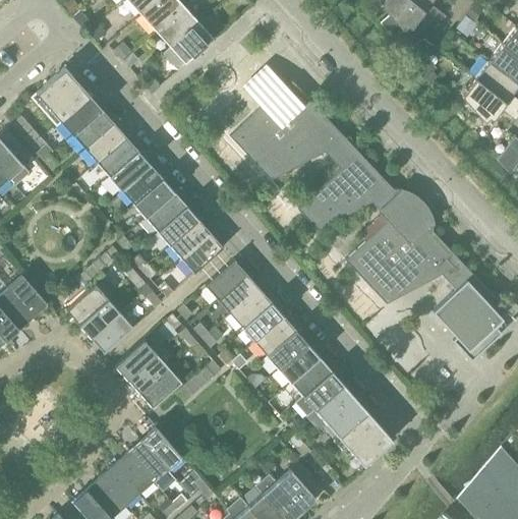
[(73,14),(81,8),(73,0),(71,0),(65,5),(73,14)]
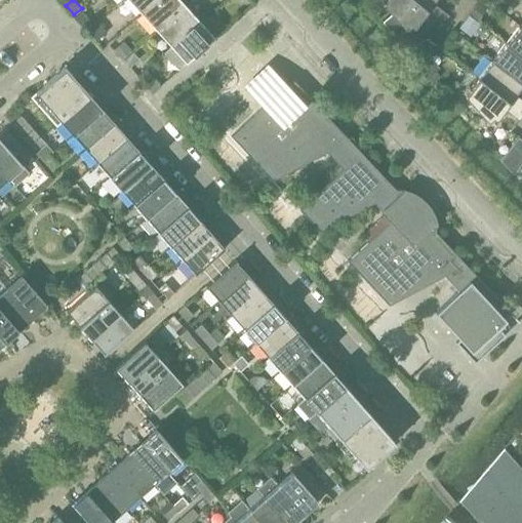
[(129,0),(144,15),(161,0),(129,0)]
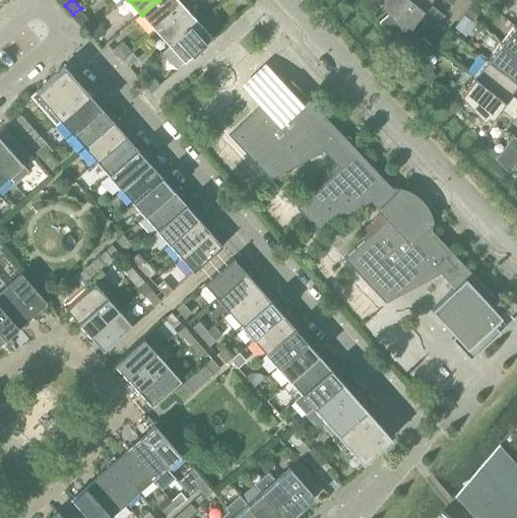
[(159,0),(142,15),(156,31),(185,7),(179,0),(159,0)]
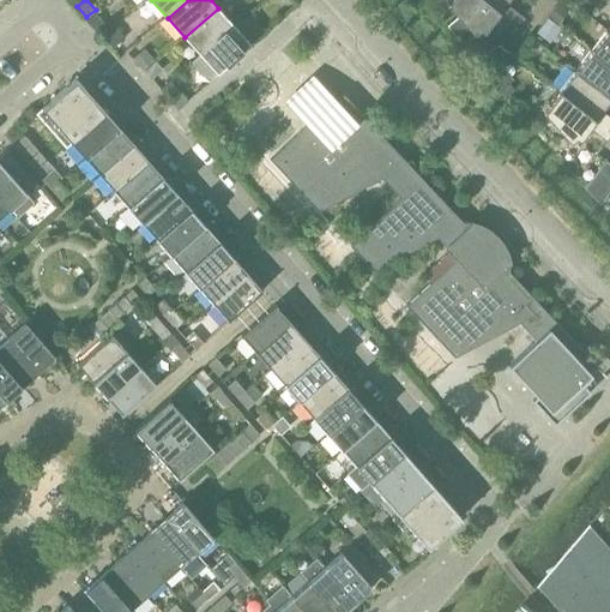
[(502,15),(484,0),(454,0),(450,6),(460,18),(450,29),(466,47),(477,37),(482,33),(487,35),(496,23),(513,36),(519,28),(502,15)]
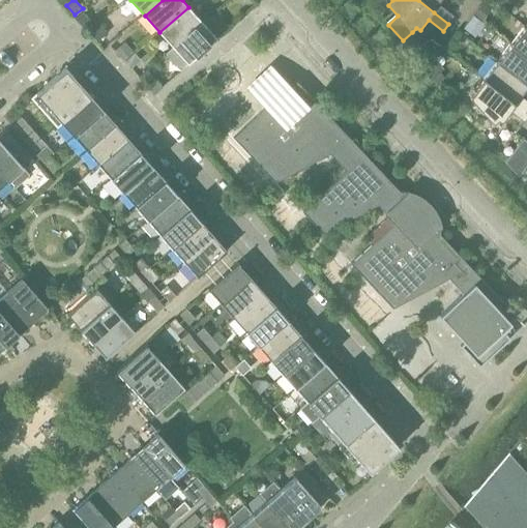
[(418,0),(434,12),(448,24),(455,17),(440,5),(443,0),(418,0)]
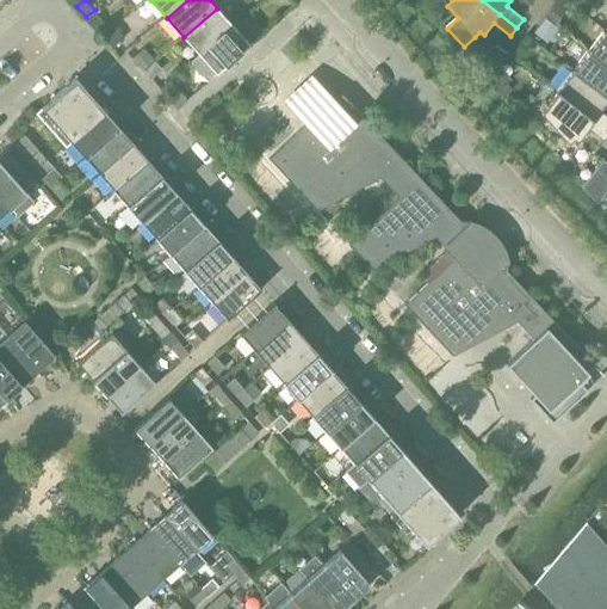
[(547,20),(549,20),(557,28),(567,13),(558,7),(547,20)]
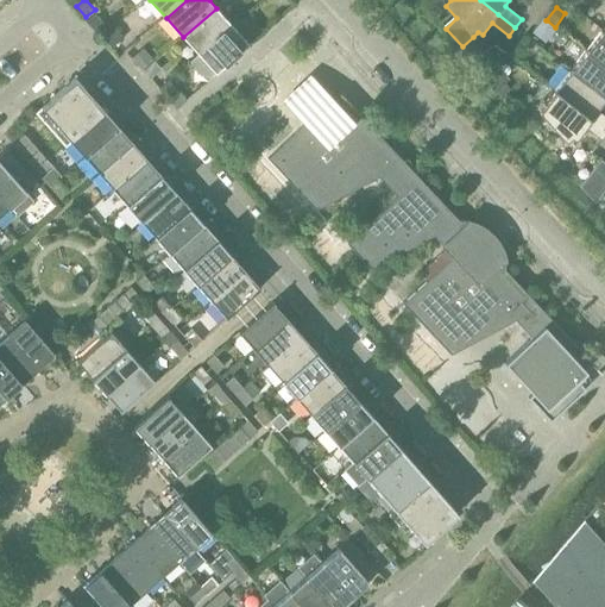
[(234,27),(216,8),(183,37),(201,56),(234,27)]
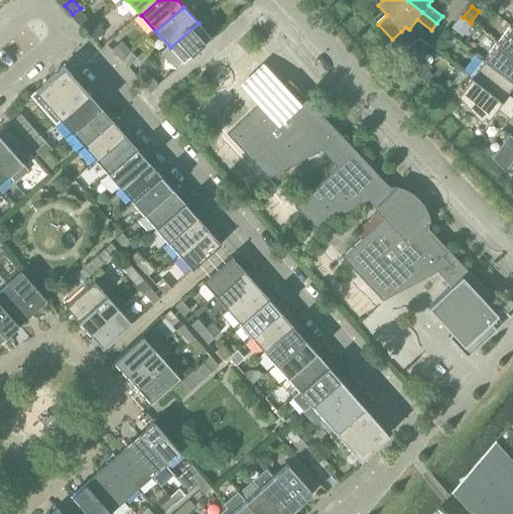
[(90,21),(82,12),(74,19),(82,28),(90,21)]
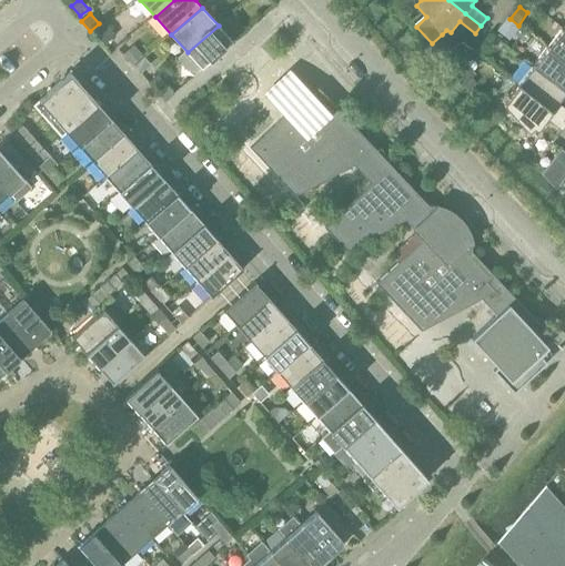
[(107,46),(118,37),(109,26),(98,36),(107,46)]
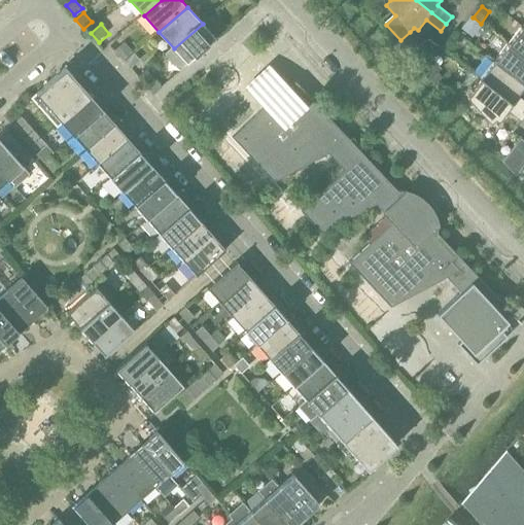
[(217,40),(203,24),(174,48),(167,55),(182,72),(217,40)]
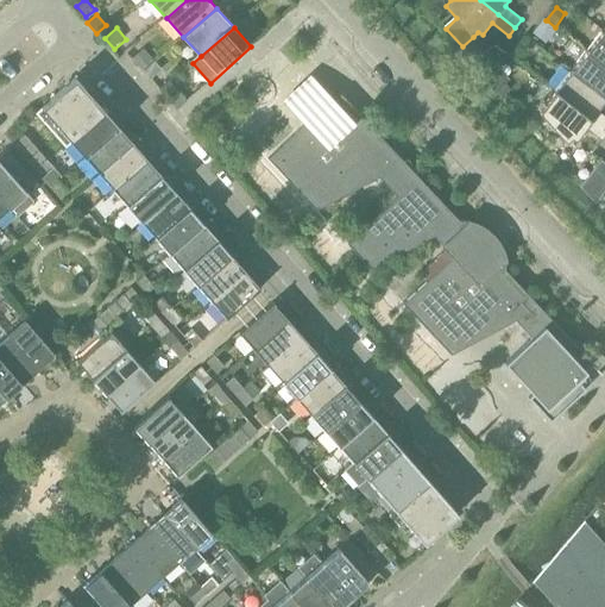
[(604,33),(590,52),(604,64),(604,33)]
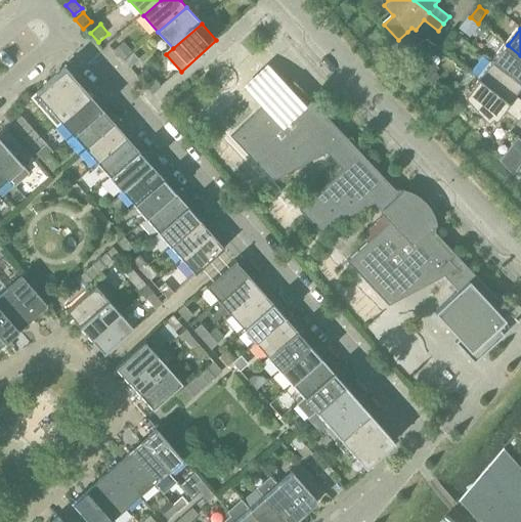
[(124,61),(134,52),(126,43),(116,52),(124,61)]
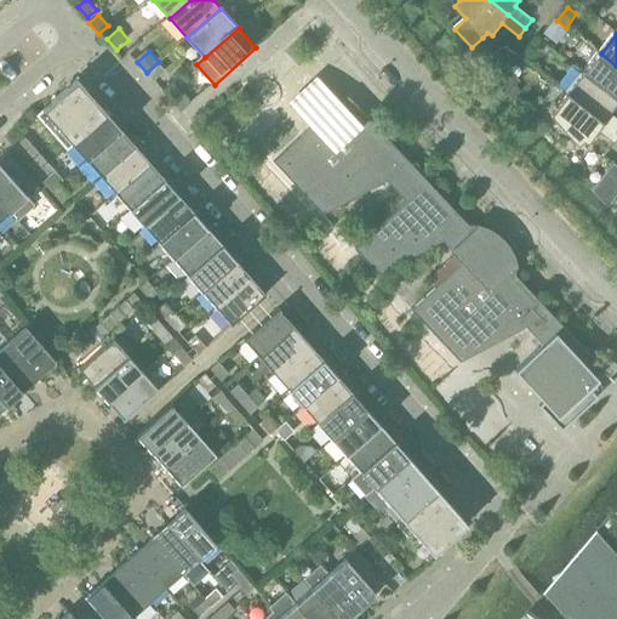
[(616,66),(601,54),(584,74),(616,100),(616,66)]
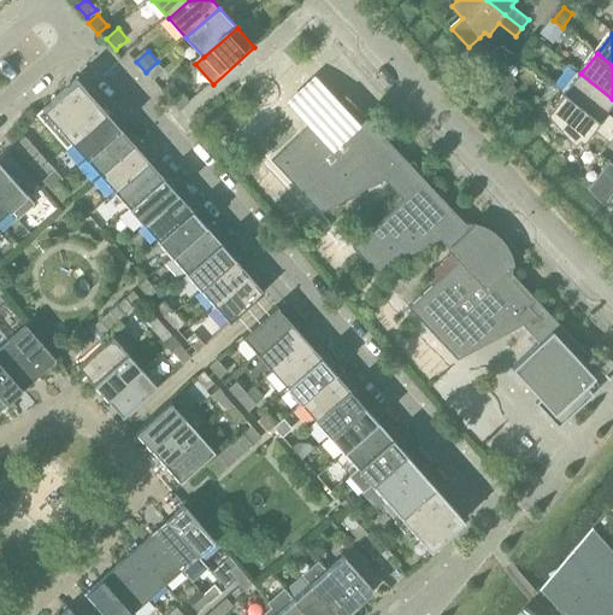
[(166,72),(159,65),(148,75),(155,82),(166,72)]
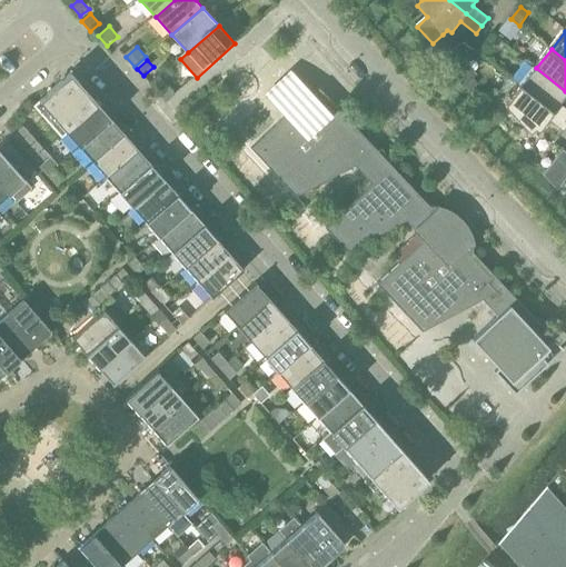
[(467,63),(454,76),(466,89),(479,77),(467,63)]
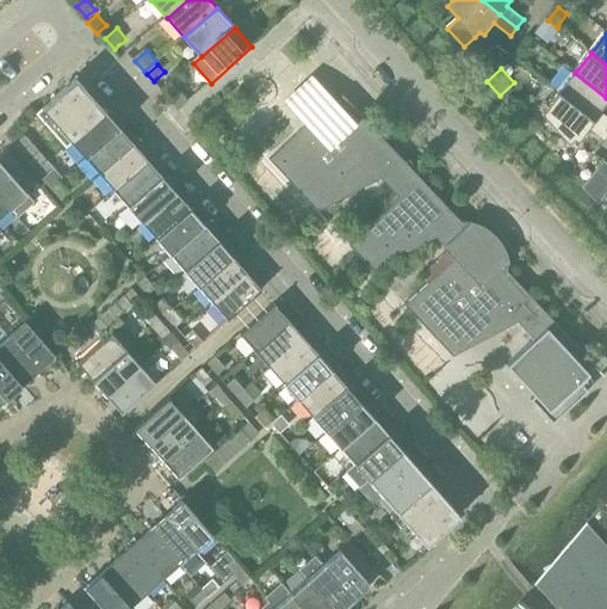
[(606,98),(575,73),(559,93),(596,122),(606,130),(606,115),(602,112),(606,108),(606,98)]
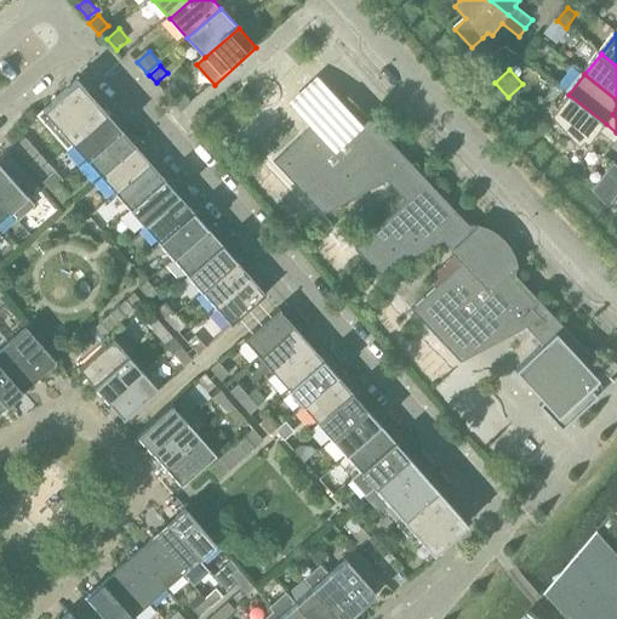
[(39,118),(53,134),(95,98),(80,81),(39,118)]
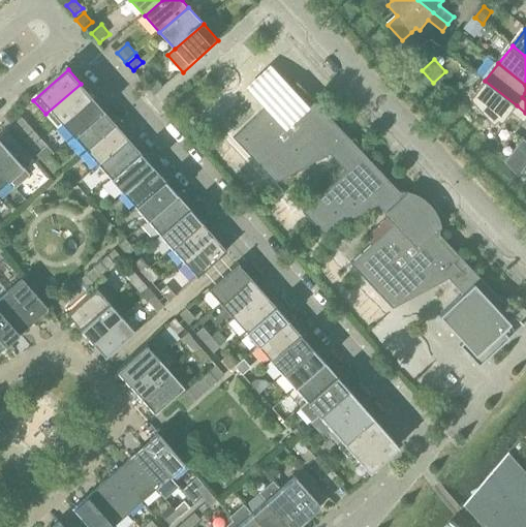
[(398,190),(376,166),(364,154),(364,153),(358,141),(353,143),(337,124),(339,121),(318,98),(315,101),(299,84),(295,88),(292,90),(273,69),(250,91),(268,110),(236,140),(260,166),(277,184),(332,156),(348,174),(305,214),(326,236),(379,207),(396,224),(353,265),(395,310),(450,280),(460,290),(464,295),(441,317),(466,343),(462,346),(482,367),(513,338),(503,330),(507,324),(517,316),(441,237),(441,230),(441,226),(439,220),(435,212),(429,205),(421,198),(414,195),(408,194),(401,193),(398,190)]
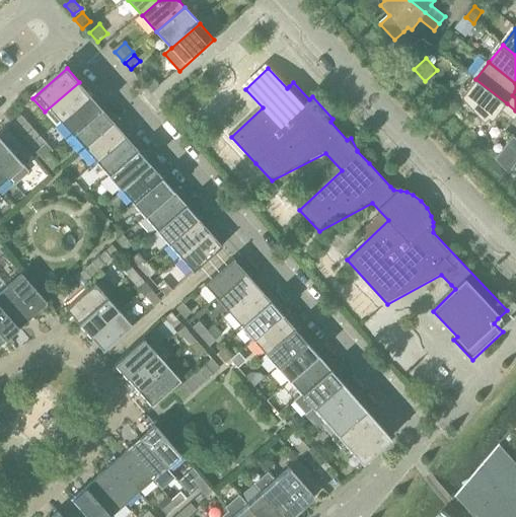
[(153,77),(144,85),(149,90),(153,94),(161,87),(153,77)]
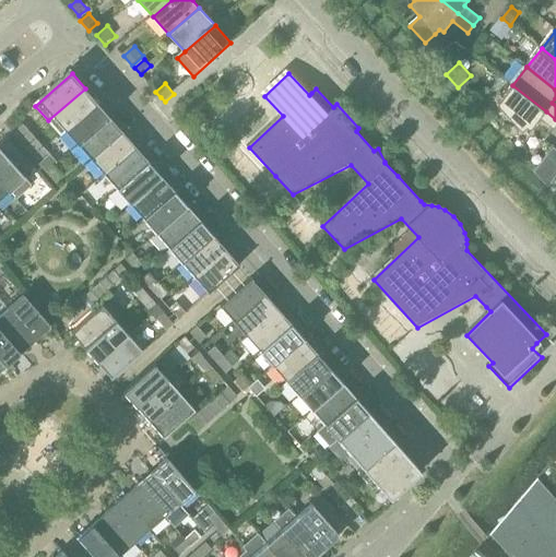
[(555,131),(555,119),(546,111),(512,85),(498,104),(522,132),(525,137),(531,130),(540,119),(555,131)]
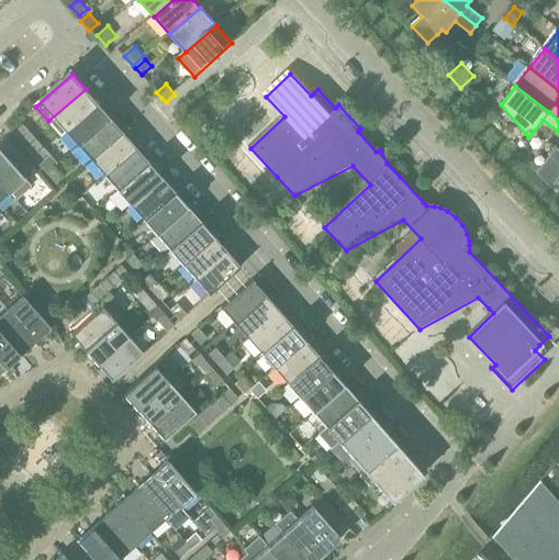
[(99,104),(86,89),(48,121),(63,137),(68,133),(68,132),(99,104)]
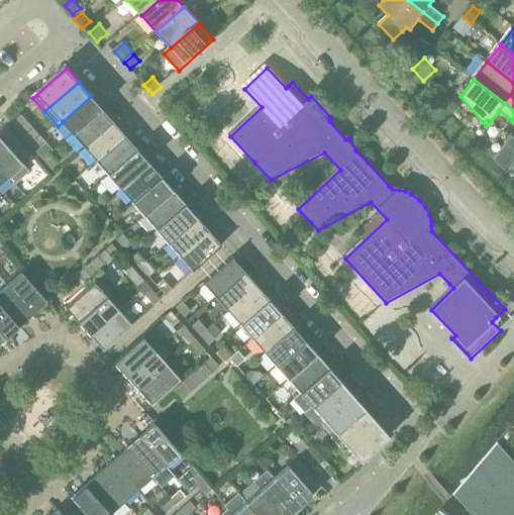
[(92,97),(91,96),(63,121),(63,122),(74,134),(103,110),(92,97)]
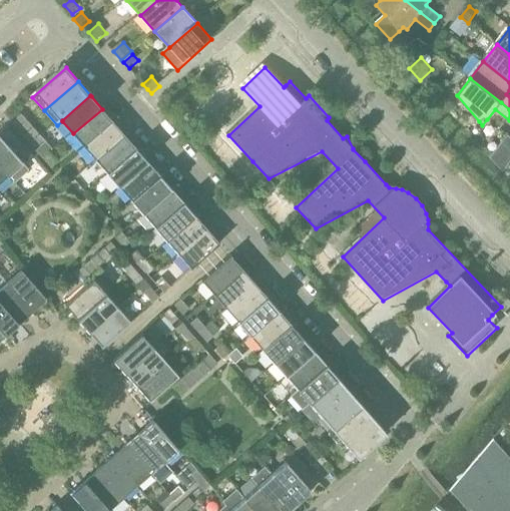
[(113,122),(102,109),(73,133),(85,147),(113,122)]
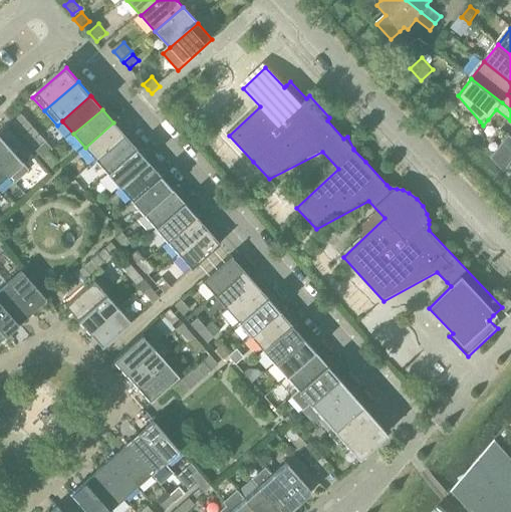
[(13,124),(31,145),(41,137),(23,115),(13,124)]
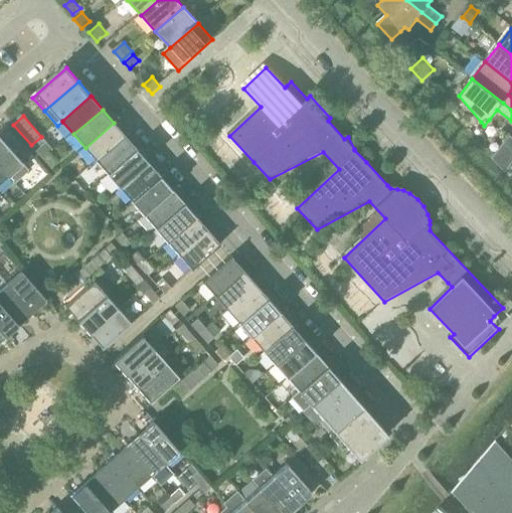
[(126,136),(114,123),(86,148),(98,161),(126,136)]
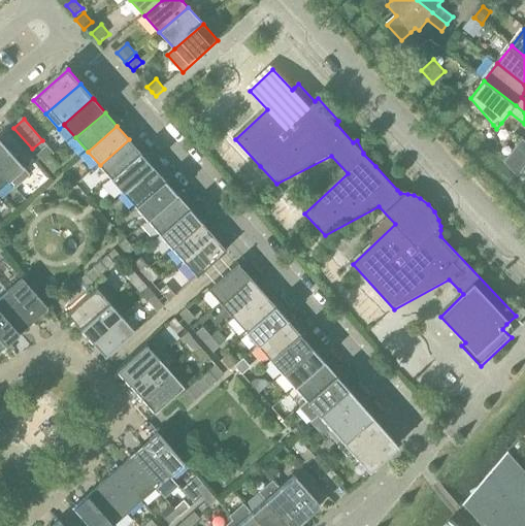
[(0,139),(0,140),(5,146),(15,138),(9,132),(0,139)]
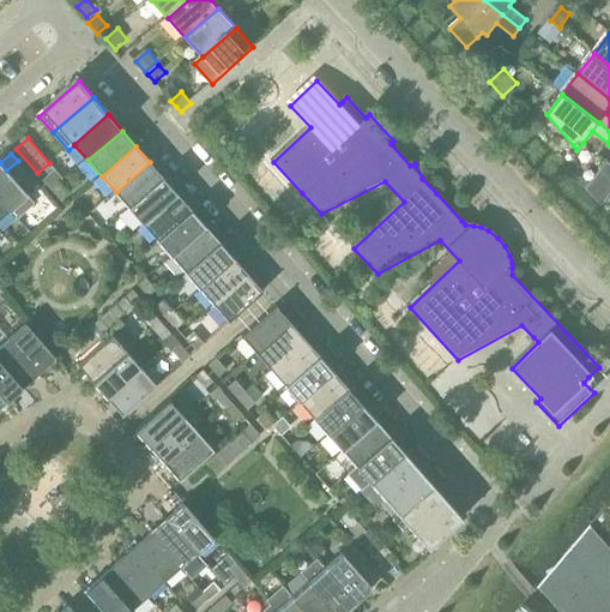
[(6,171),(13,179),(25,169),(18,161),(6,171)]
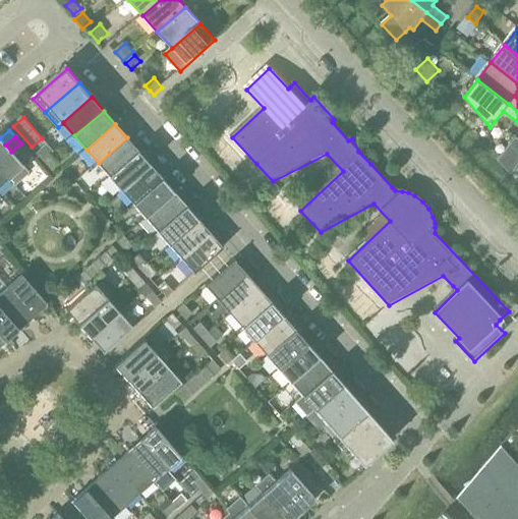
[(139,152),(127,137),(99,163),(111,177),(139,152)]
